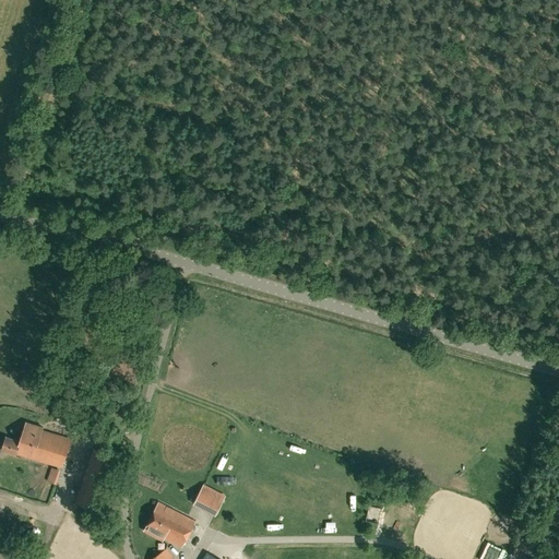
[(150,326),(141,324),(137,340),(144,342),(150,326)]
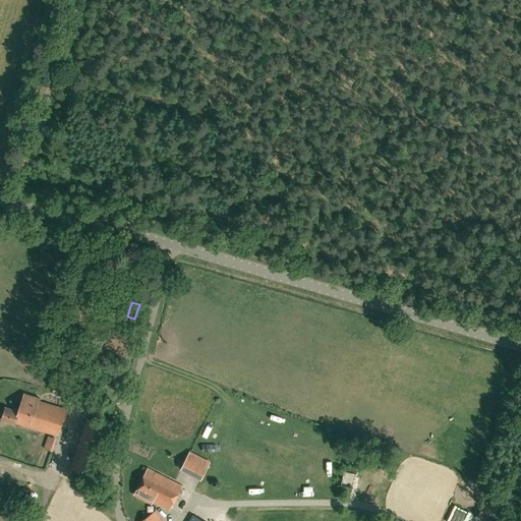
[(19,411),(5,407),(1,419),(15,424),(15,421),(58,436),(66,409),(40,400),(41,398),(24,393),(19,411)]
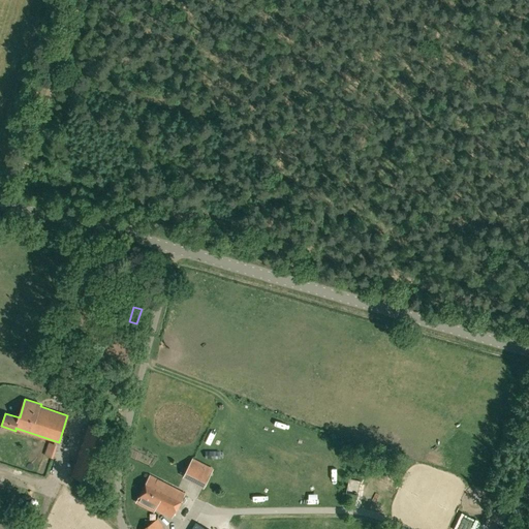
[(92,484),(110,432),(89,426),(71,476),(92,484)]
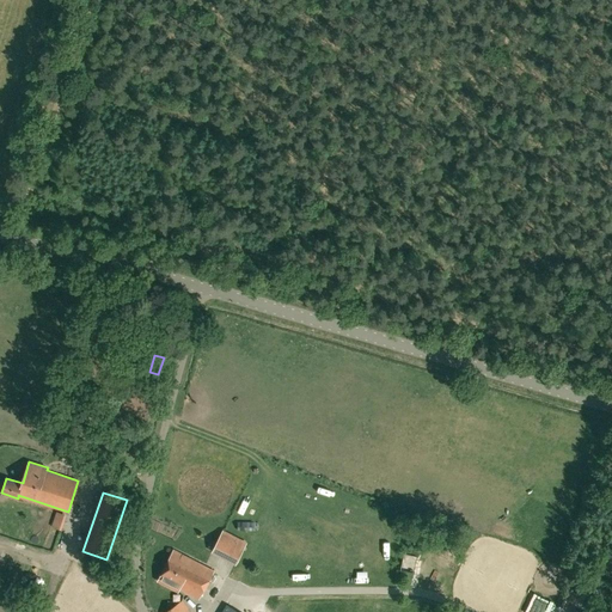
[(213,551),(236,563),(245,544),(222,532),(213,551)]
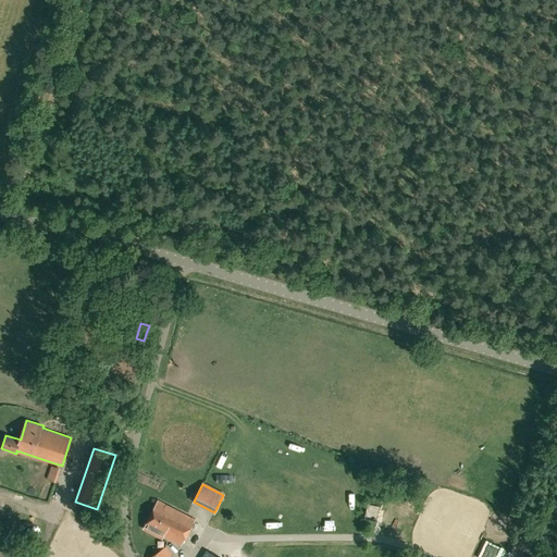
[(181,544),(194,519),(158,500),(144,528),(162,537),(163,535),(181,544)]
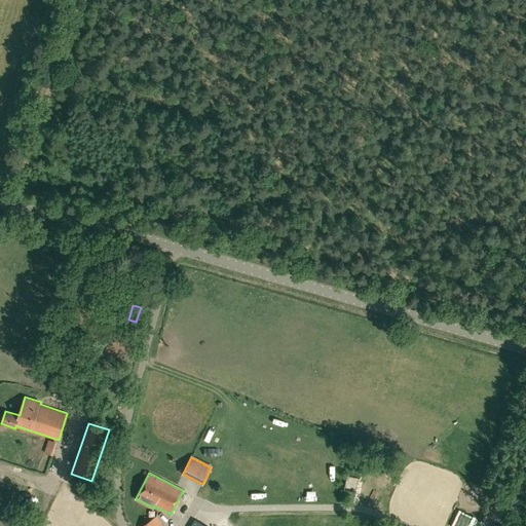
[(162,525),(156,517),(142,525),(162,525)]
